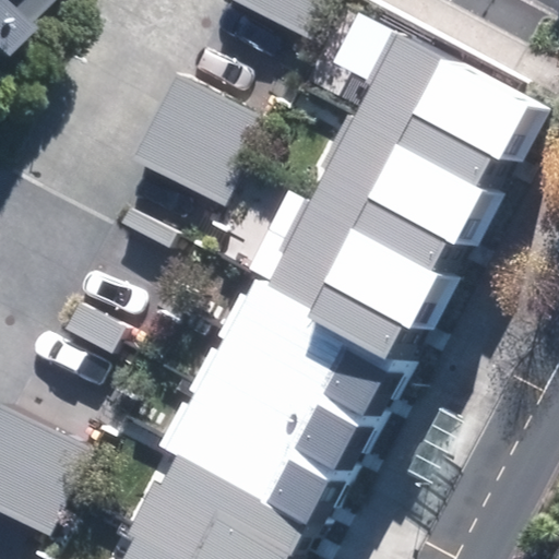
[(0,0),(0,57),(56,0),(0,0)]
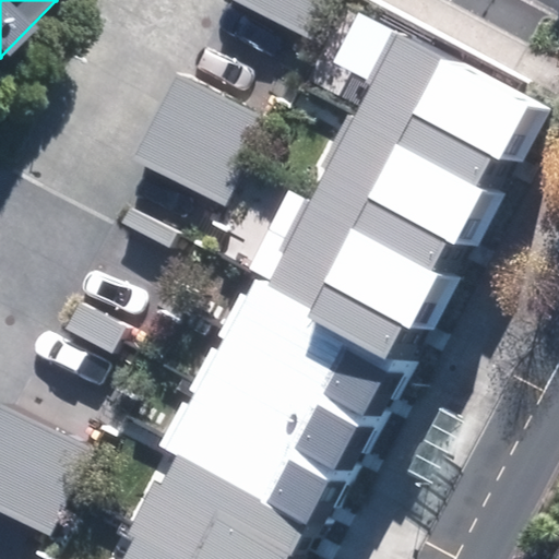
[(328,0),(235,0),(307,38),(328,0)]
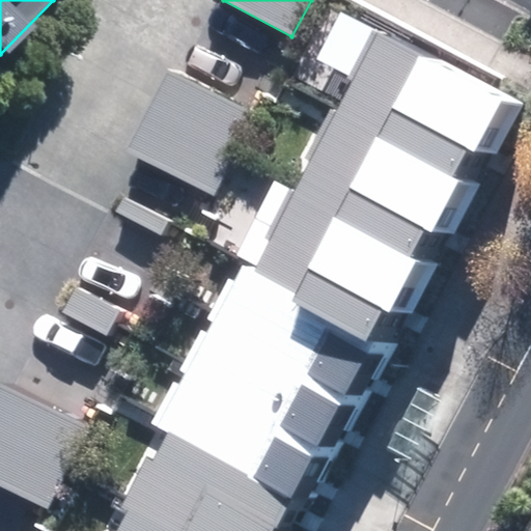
[(274,530),(501,99),(375,34),(292,193),(274,183),(235,256),(246,262),(235,282),(225,277),(205,315),(216,322),(208,335),(199,331),(178,370),(187,374),(182,385),(172,381),(149,423),(168,432),(152,460),(147,457),(121,506),(128,510),(116,530),(274,530)]
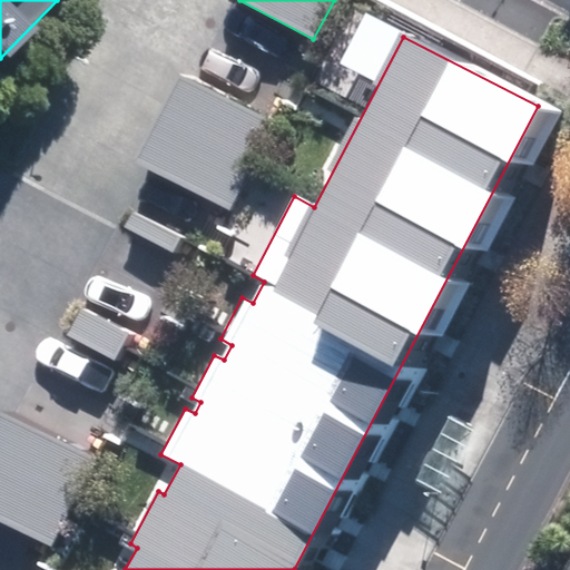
[(275,125),(183,76),(136,164),(228,213),(275,125)]
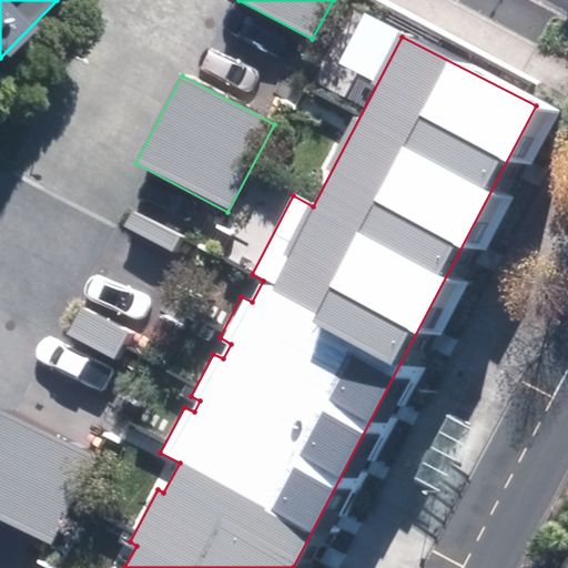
[(123,226),(172,253),(181,236),(132,210),(123,226)]
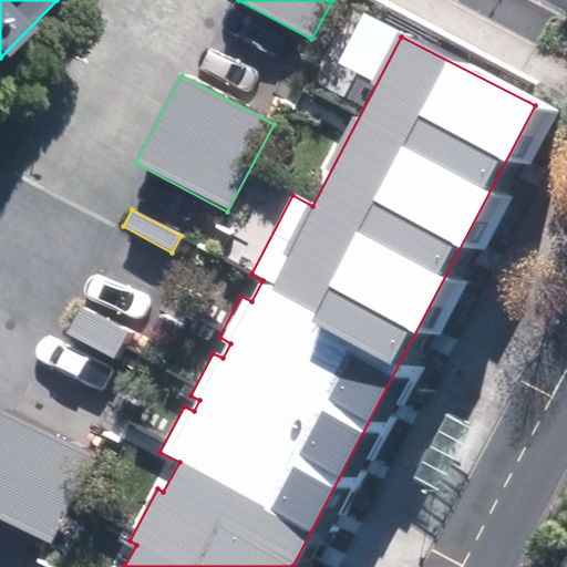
[(129,332),(83,307),(69,333),(114,359),(129,332)]
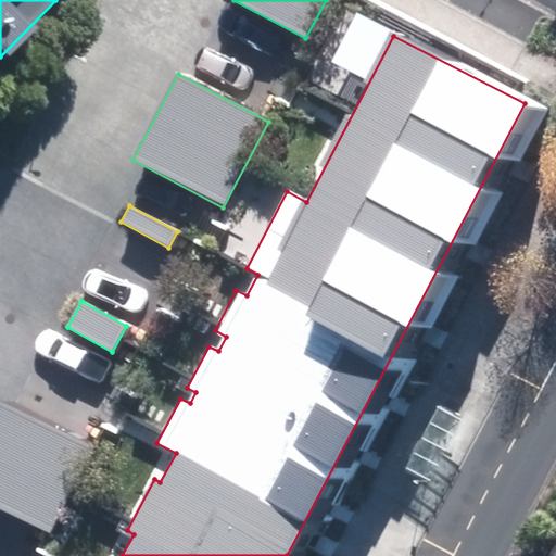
[(89,449),(0,404),(0,509),(47,532),(89,449)]
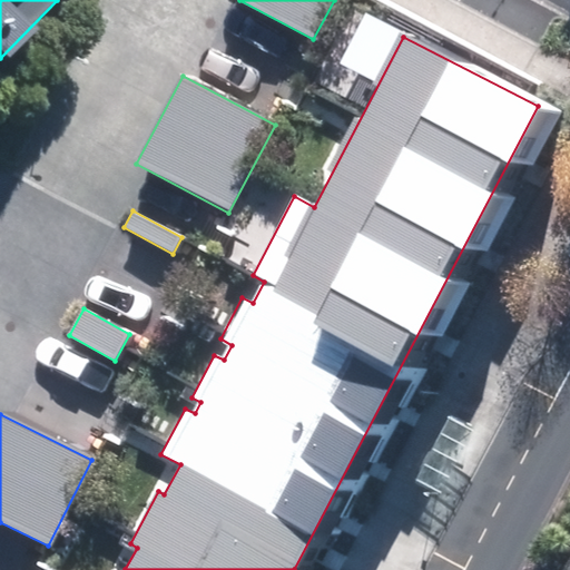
All buildings are outlined.
